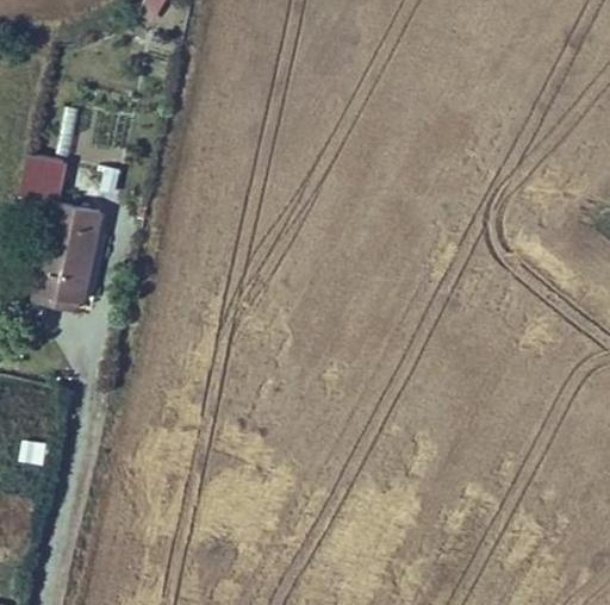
[(156,22),(168,0),(150,0),(143,13),(156,22)]
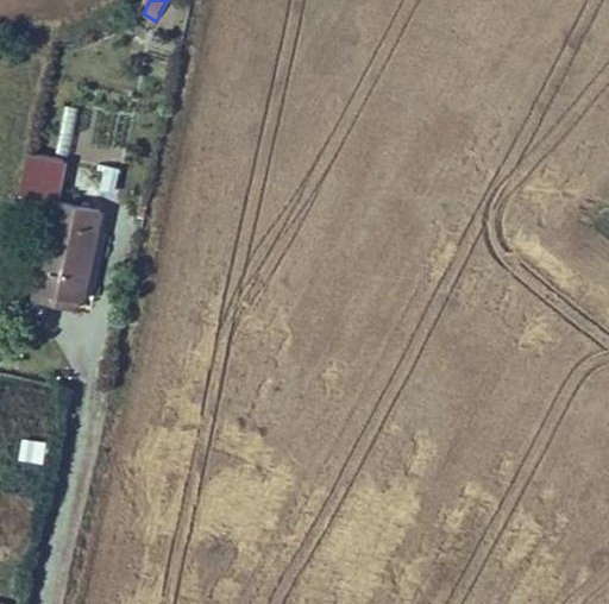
[(68,157),(31,149),(23,192),(57,197),(37,299),(85,308),(102,219),(105,208),(60,197),(68,157)]
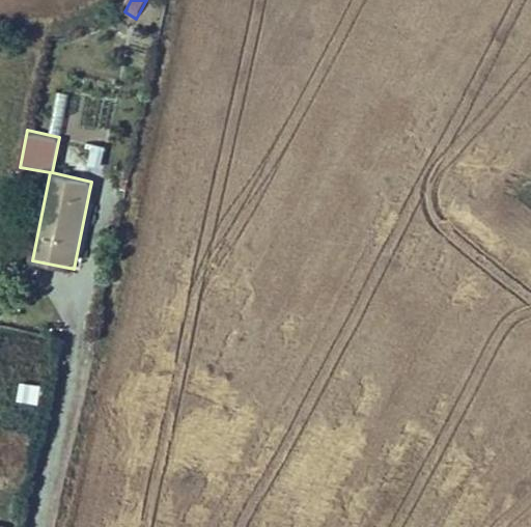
[(88,144),(86,166),(101,167),(103,146),(88,144)]
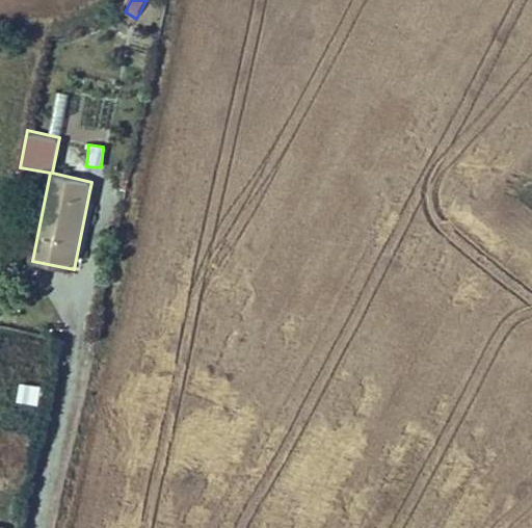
[(72,279),(74,269),(32,261),(29,270),(72,279)]
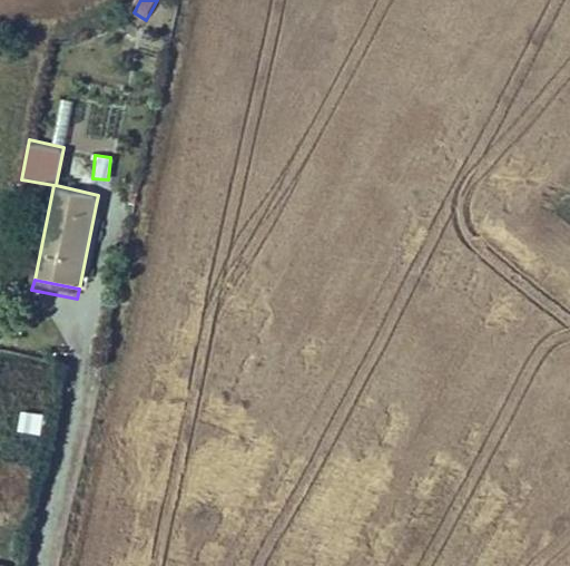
[(18,431),(40,435),(43,416),(20,412),(18,431)]
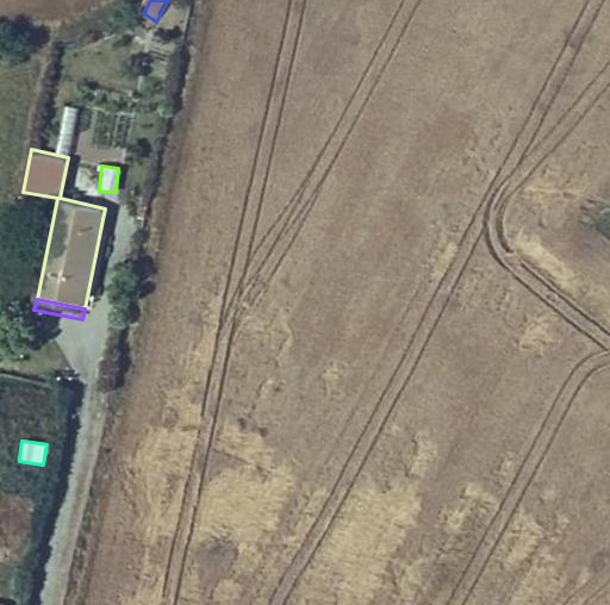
All buildings are outlined.
